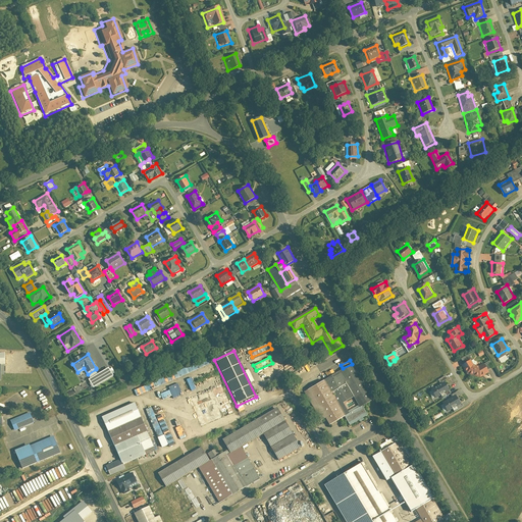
[(468,375),(475,376),(477,366),(475,365),(473,361),(463,366),(468,375)]
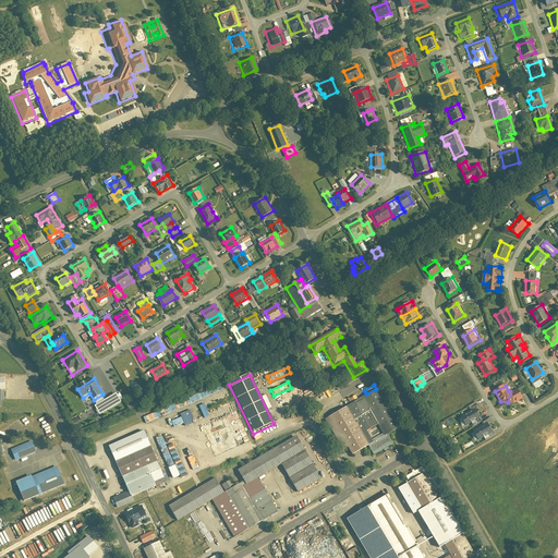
[(518,389),(513,392),(510,391),(508,402),(516,403),(523,399),(518,389)]
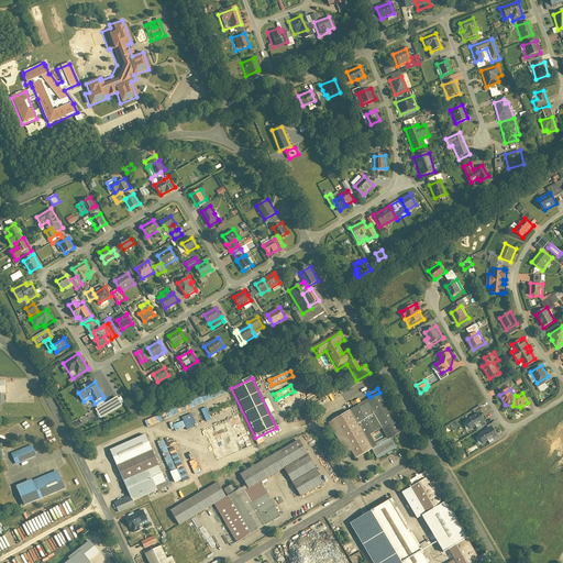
[(404,432),(381,394),(327,426),(345,456),(351,454),(355,461),(372,451),(377,448),(376,445),(371,437),(381,430),(386,439),(388,442),(390,440),(404,432)]
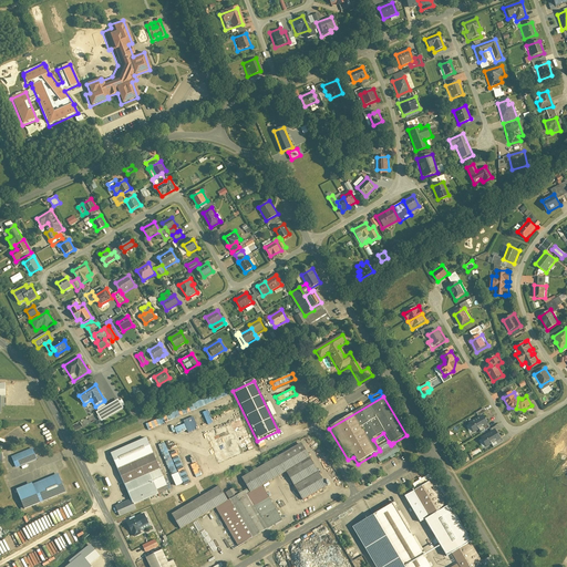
[(99,412),(96,413),(102,422),(124,409),(119,400),(107,406),(99,412)]
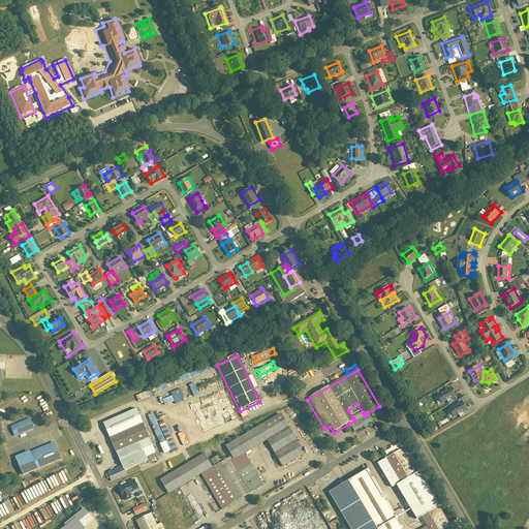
[(97,374),(89,379),(92,384),(100,379),(97,374)]
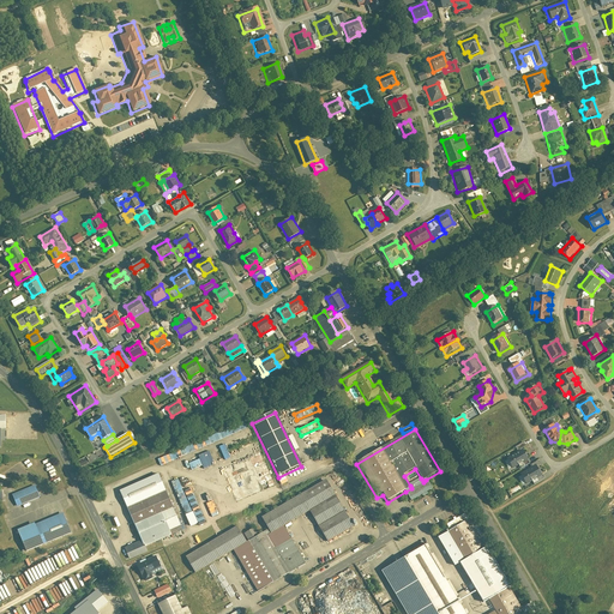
[(218,447),(224,461),(230,458),(224,445),(218,447)]
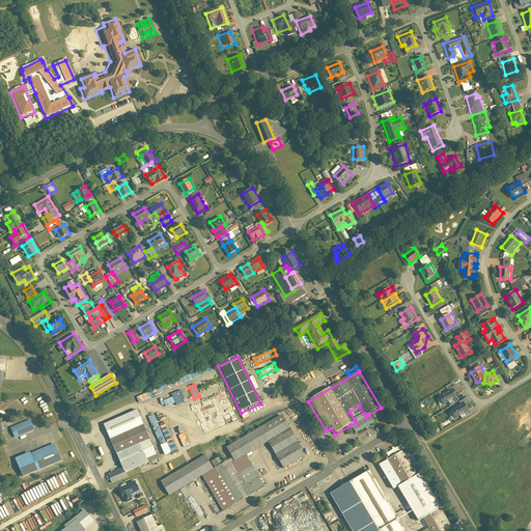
[(175,406),(186,402),(182,390),(170,394),(171,397),(163,400),(165,407),(174,403),(175,406)]
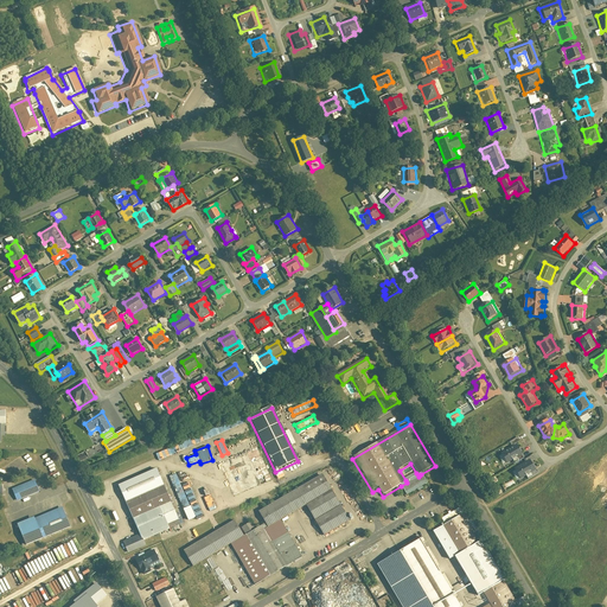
[(522,457),(516,447),(500,455),(506,466),(522,457)]
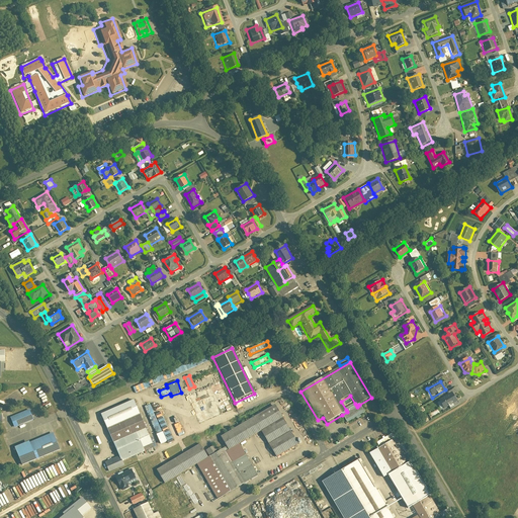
[(457,403),(452,395),(439,402),(444,411),(457,403)]
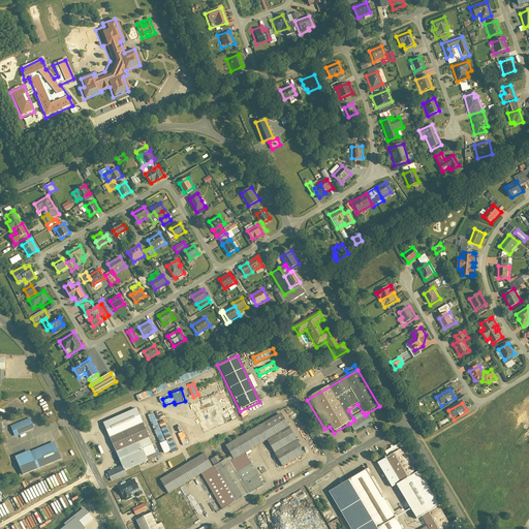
[(136,410),(101,425),(121,467),(122,467),(125,473),(158,459),(136,410)]
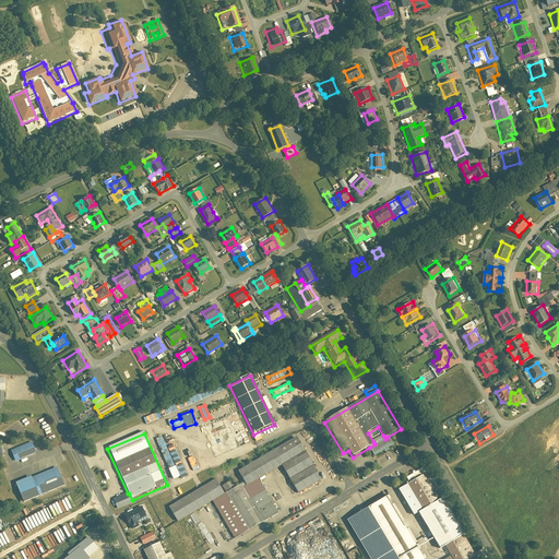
[(393,447),(388,437),(385,439),(383,436),(373,442),(375,444),(369,448),(375,458),(384,452),(385,453),(390,451),(389,450),(393,447)]
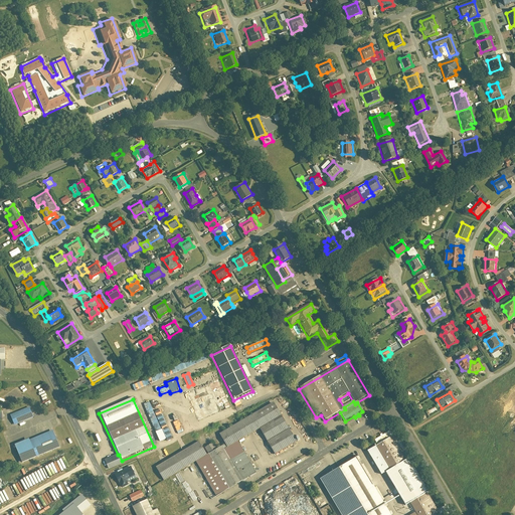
[(274,404),(219,436),(224,446),(227,450),(237,444),(260,431),(275,457),(297,444),(274,404)]
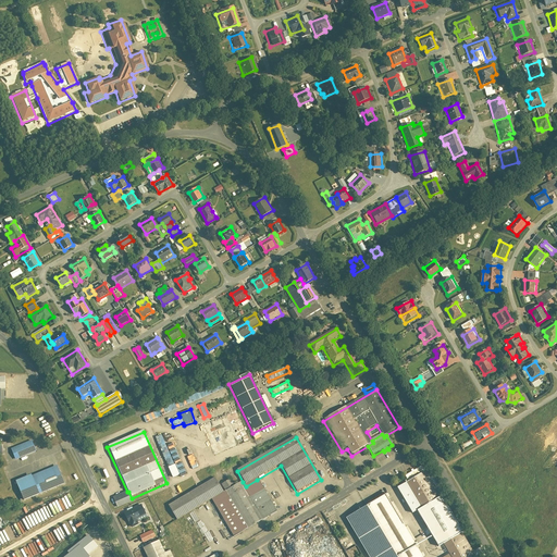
[(31,443),(10,452),(14,461),(36,453),(31,443)]
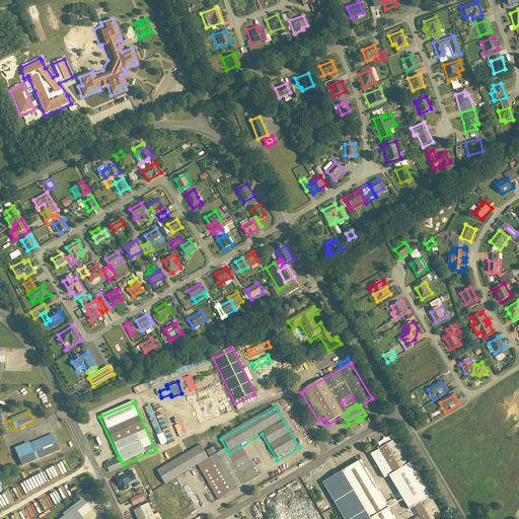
[(168,444),(173,442),(169,431),(163,433),(168,444)]
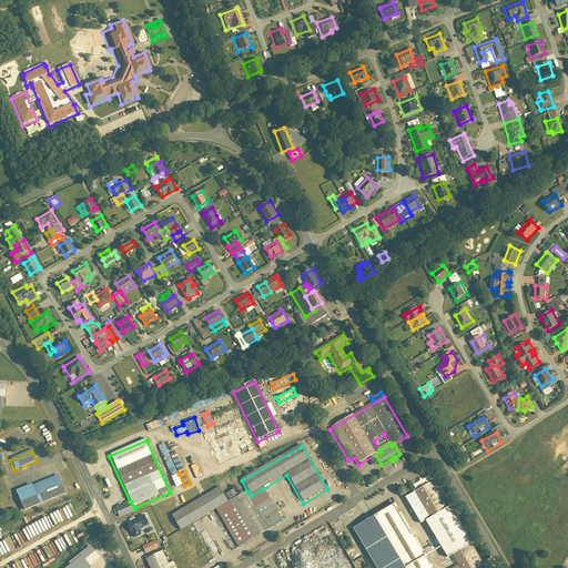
[(179,474),(171,476),(174,487),(182,485),(179,474)]
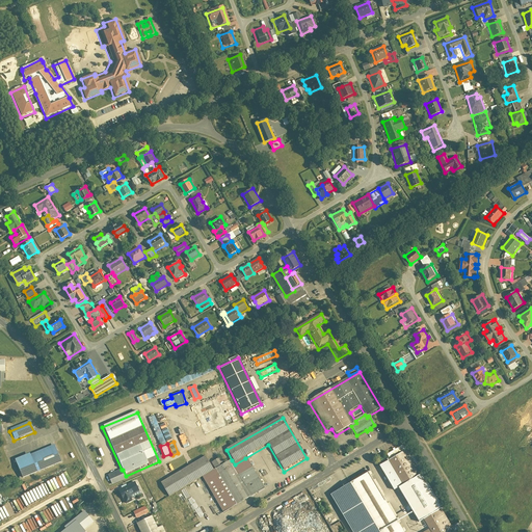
[(409,458),(403,447),(387,456),(390,461),(378,468),(394,494),(398,491),(418,526),(424,523),(428,531),(426,531),(448,531),(452,530),(421,476),(423,475),(413,457),(409,458)]
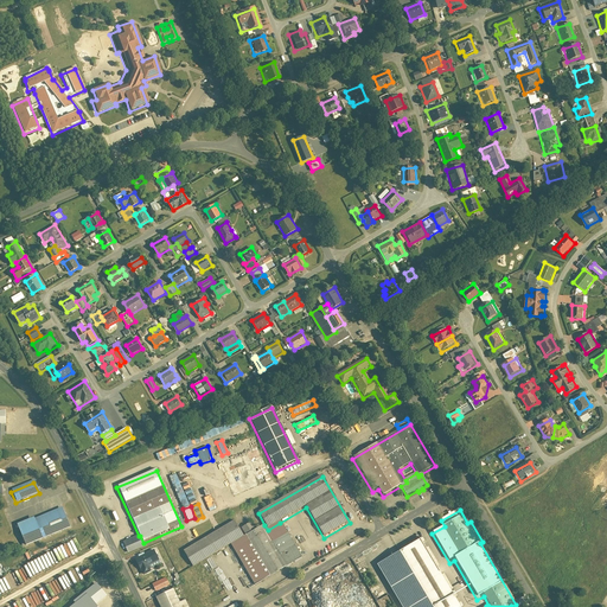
[(33,521),(16,528),(24,548),(69,530),(61,511),(33,523),(33,521)]
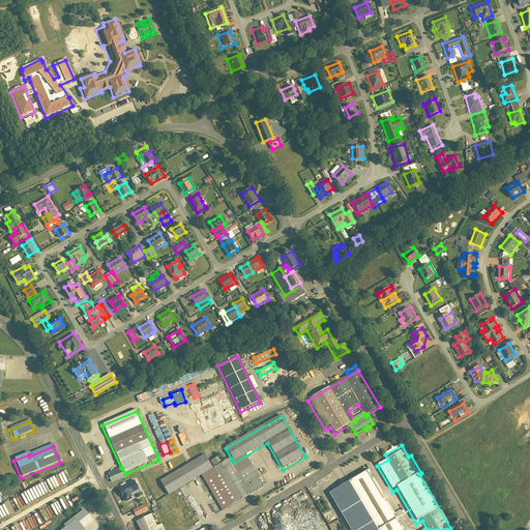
[(204,457),(159,482),(168,497),(201,477),(212,470),(208,463),(204,457)]
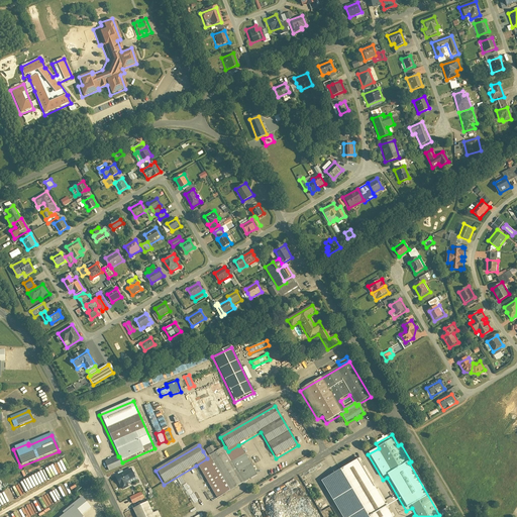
[(257,476),(238,445),(228,451),(225,447),(218,452),(214,445),(203,451),(207,458),(196,466),(216,500),(257,476)]
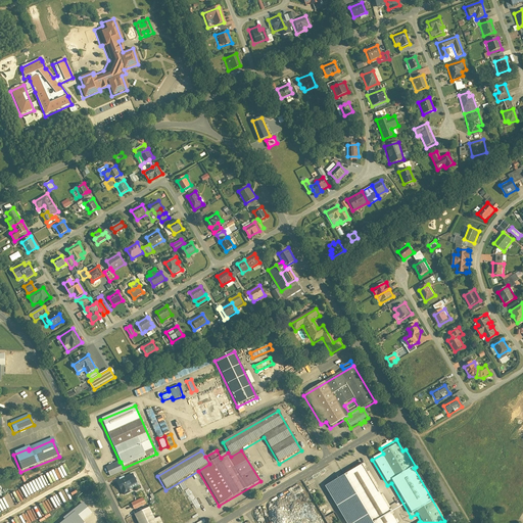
[(110,478),(125,472),(124,468),(121,462),(120,462),(105,468),(110,478)]
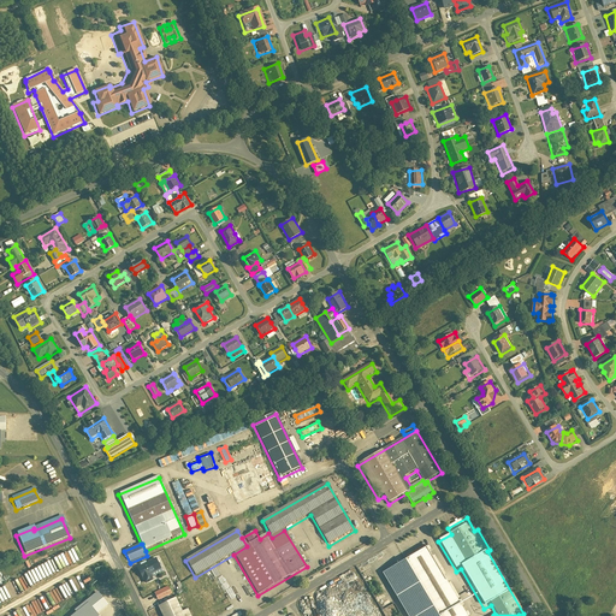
[(465,615),(426,550),(383,575),(406,615),(465,615)]
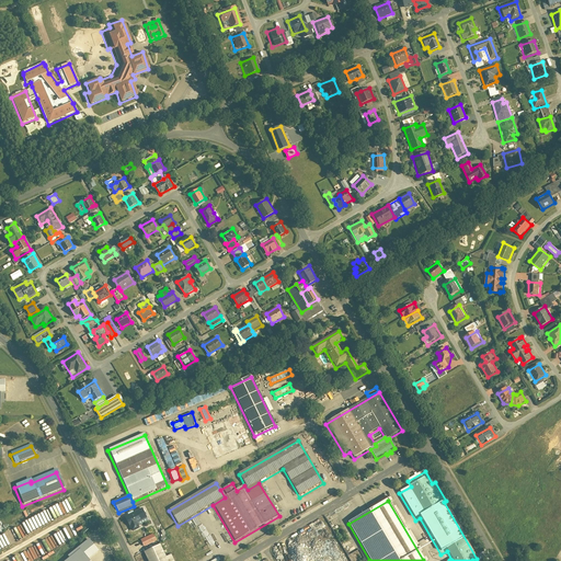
[(147,519),(141,510),(125,518),(132,534),(139,529),(137,524),(147,519)]
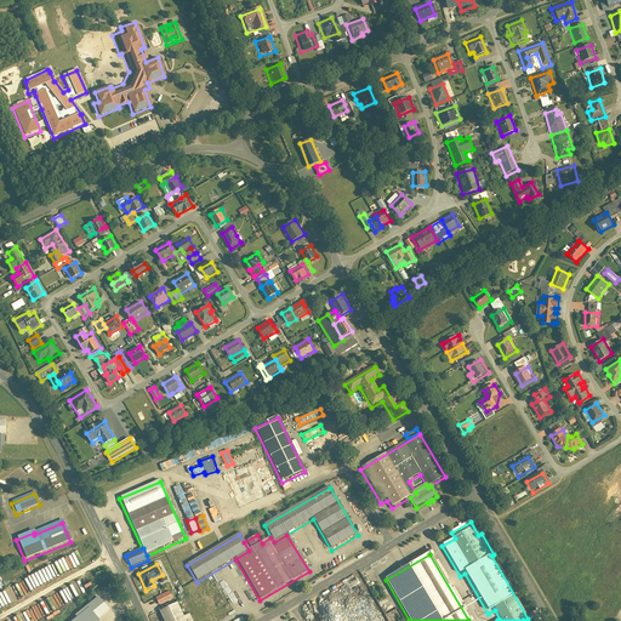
[(0,608),(36,591),(34,586),(33,586),(29,579),(0,592),(0,608)]
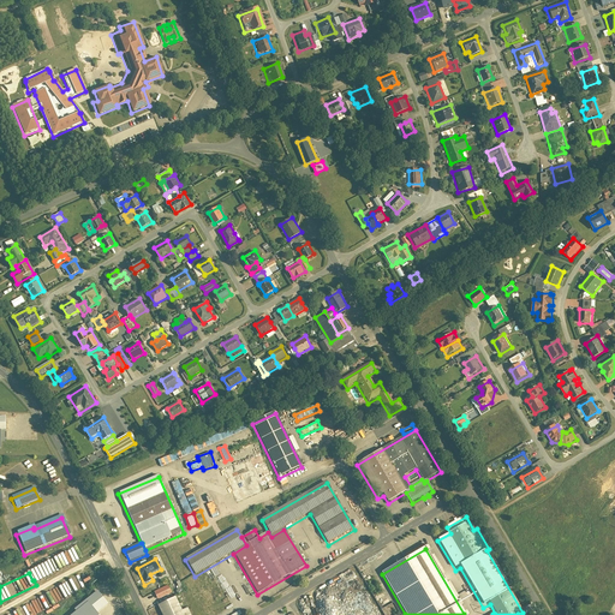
[(81,577),(84,584),(91,580),(88,574),(81,577)]
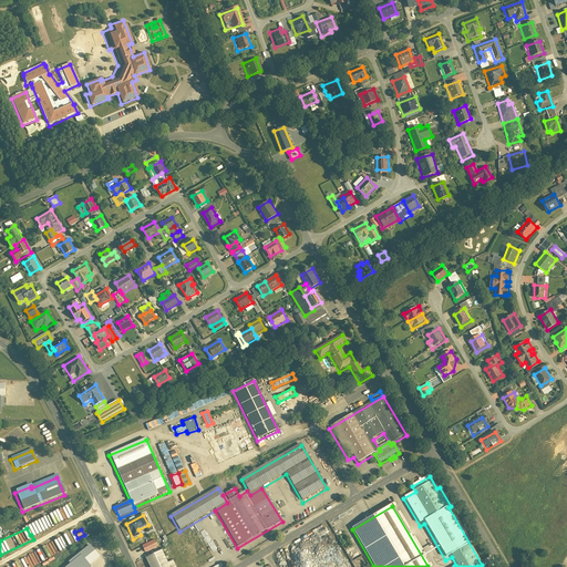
[(74,532),(48,542),(52,554),(79,544),(74,532)]
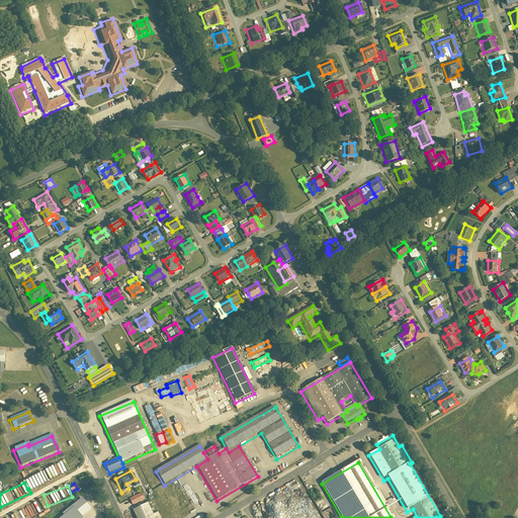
[(133,507),(145,501),(141,494),(130,500),(133,507)]
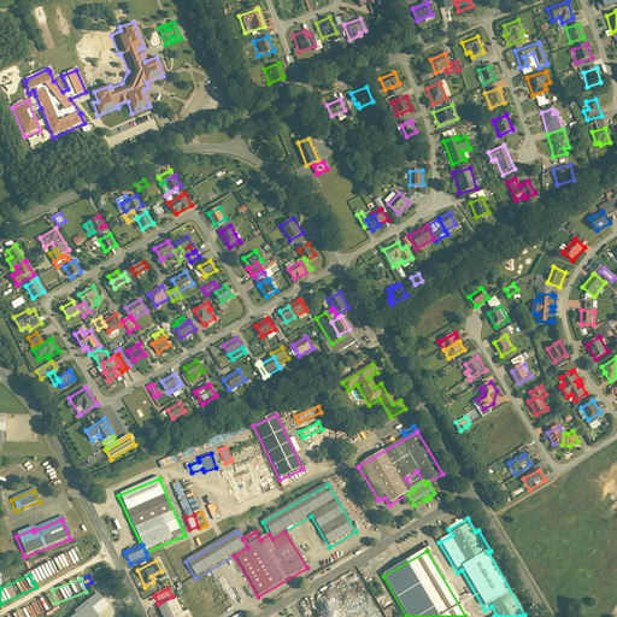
[(110,606),(99,593),(75,612),(76,615),(72,616),(98,616),(110,606)]
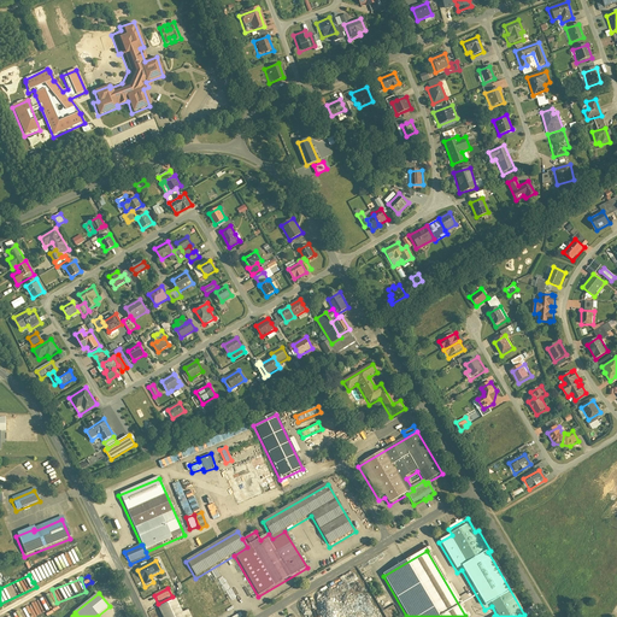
[(176,600),(158,609),(162,616),(191,616),(188,611),(182,613),(176,600)]
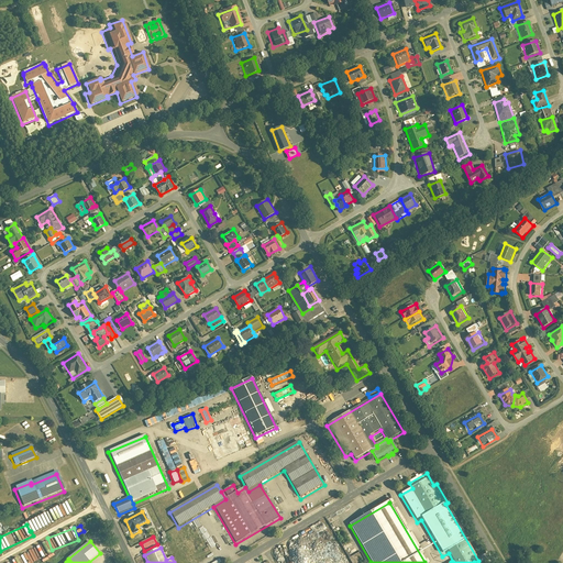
[(366,562),(361,552),(350,559),(351,562),(366,562)]
